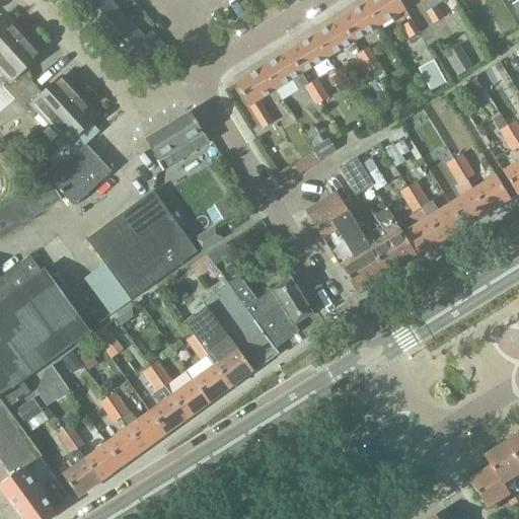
[(150,65),(164,52),(166,50),(150,32),(143,39),(107,0),(69,0),(124,59),(134,49),(150,65)]
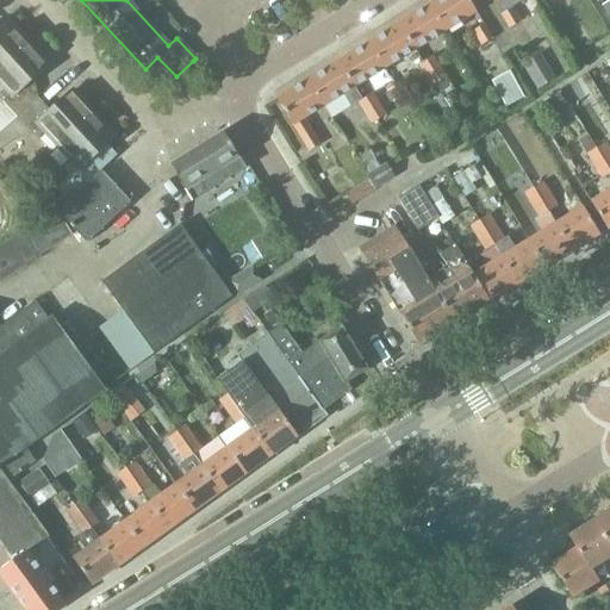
[(132,0),(143,11),(154,0),(153,0),(132,0)]
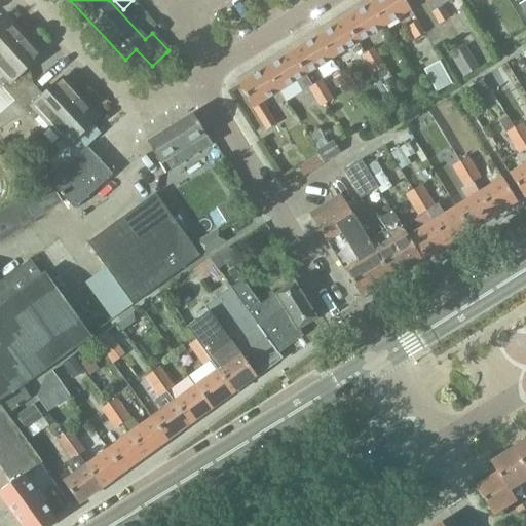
[(383,27),(410,10),(404,0),(377,0),(370,5),(383,27)]
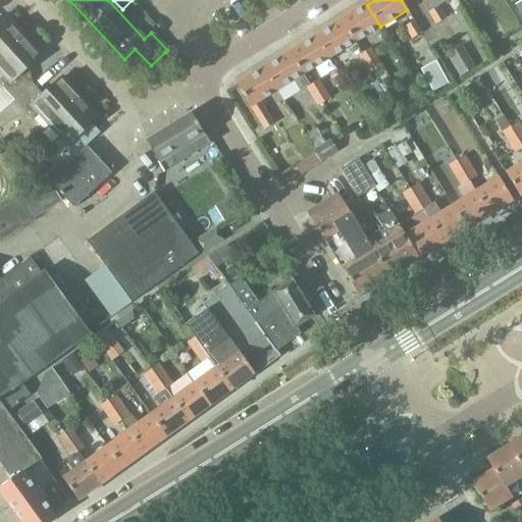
[(448,0),(420,0),(422,1),(428,12),(435,23),(445,18),(437,6),(448,0)]
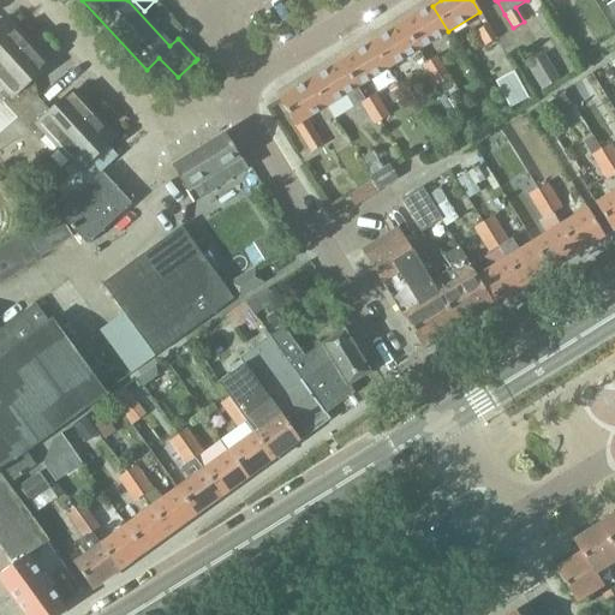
[(418,51),(448,31),(433,6),(402,24),(418,51)]
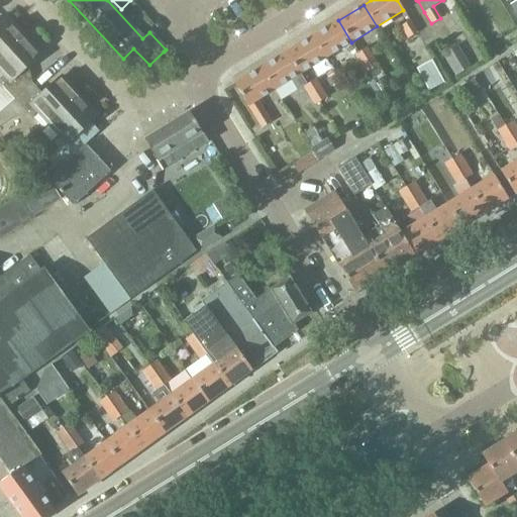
[(0,55),(21,34),(4,15),(0,18),(0,55)]
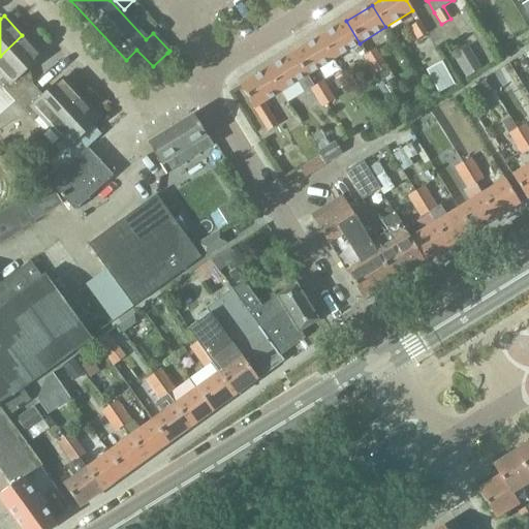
[(333,60),(360,43),(346,21),(319,37),(333,60)]
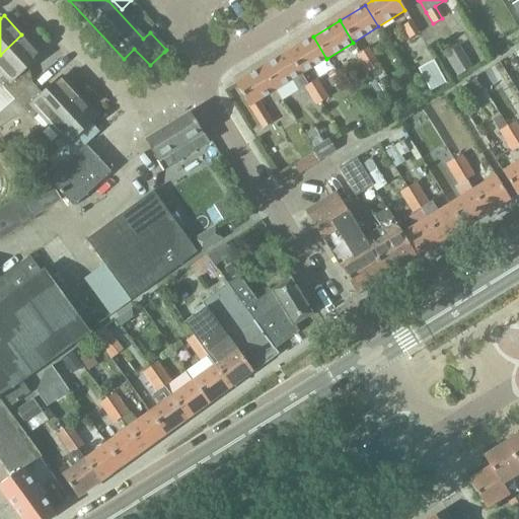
[(410,39),(418,32),(411,21),(401,26),(410,39)]
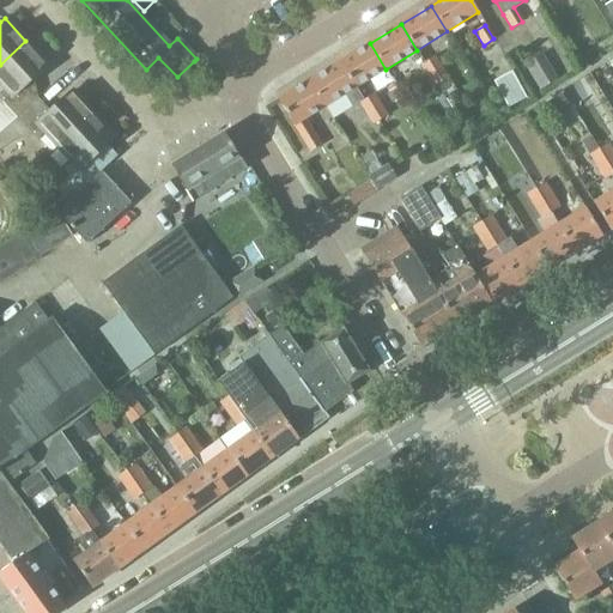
[(0,99),(16,117),(37,98),(25,85),(47,65),(25,41),(0,65),(0,83),(5,89),(0,93),(0,99)]
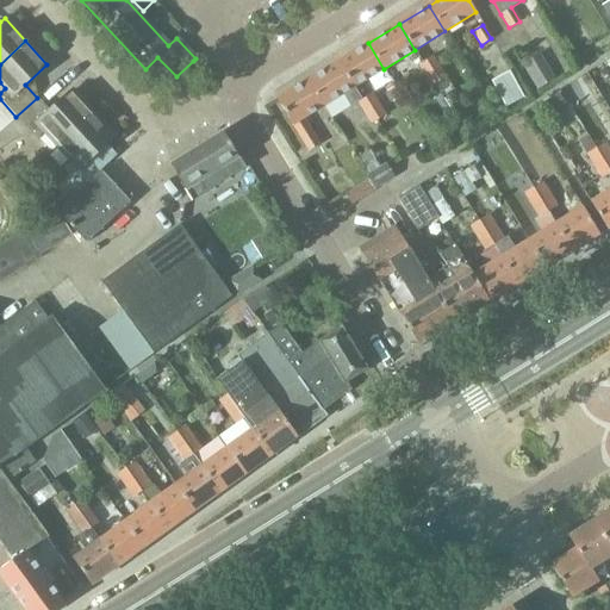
[(354,87),(384,69),(368,43),(338,62),(354,87)]
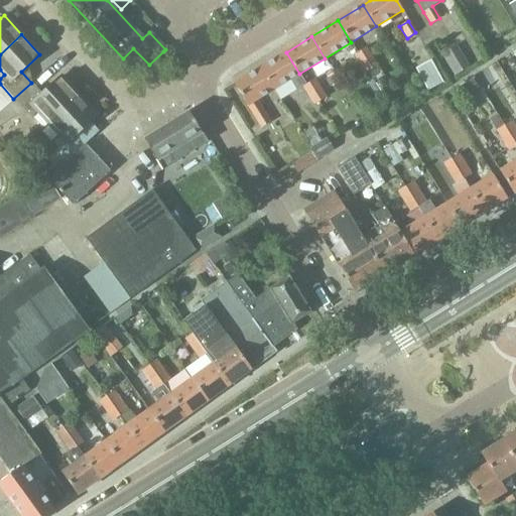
[(454,76),(469,67),(457,45),(440,54),(454,76)]
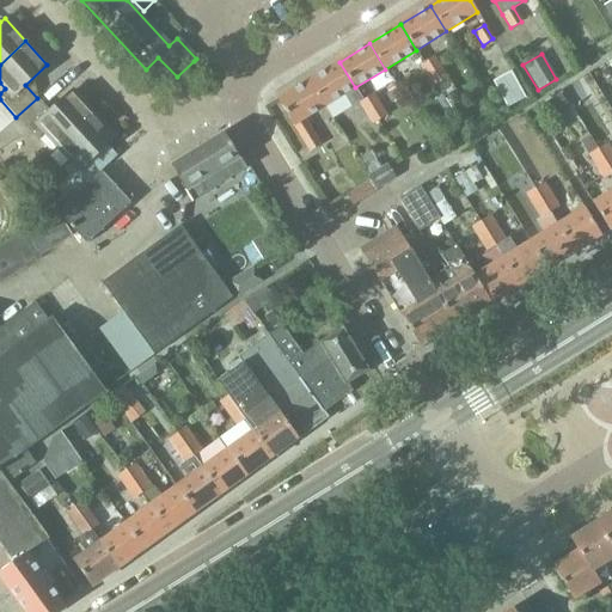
[(427,77),(440,67),(434,56),(420,65),(427,77)]
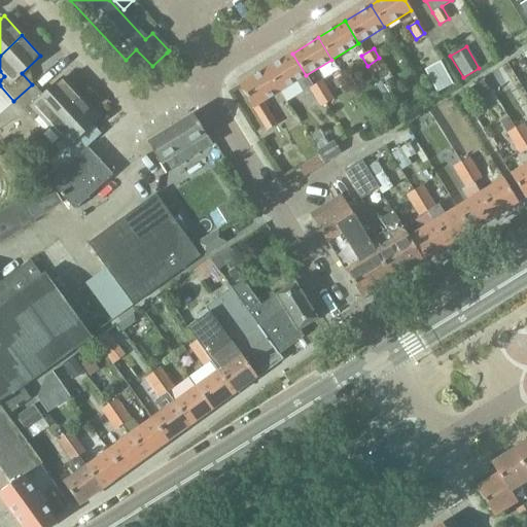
[(313,86),(306,75),(292,54),(266,70),(279,92),(295,82),(302,93),(309,89),(315,98),(327,91),(321,80),(313,86)]
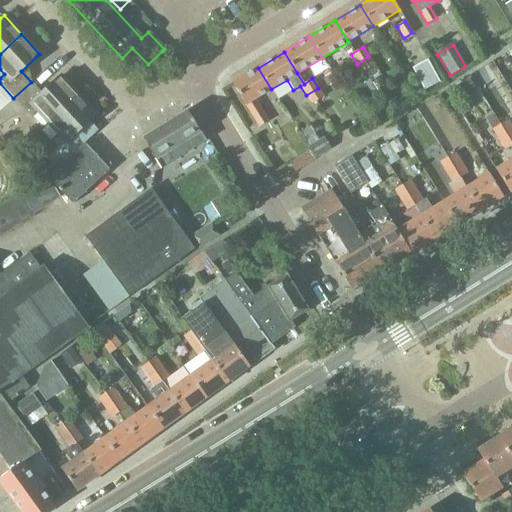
[(368,56),(357,64),(362,72),(367,69),(373,78),(380,74),(374,65),(368,56)]
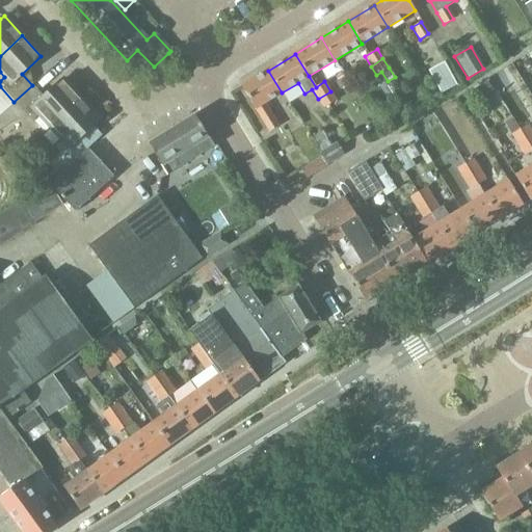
[(457,86),(444,61),(426,71),(441,96),(457,86)]
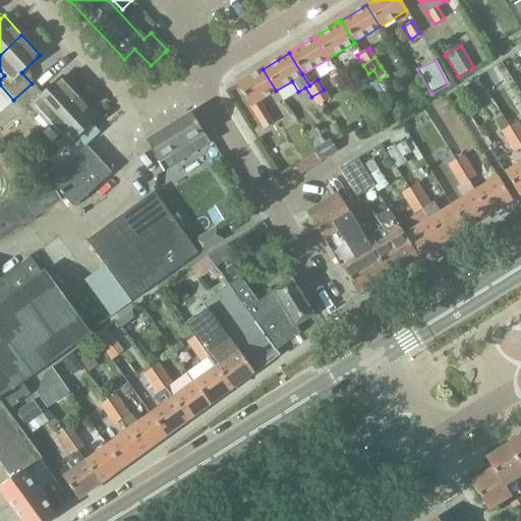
[(258,102),(276,91),(263,69),(236,85),(249,107),(256,118),(264,129),(273,124),(258,102)]
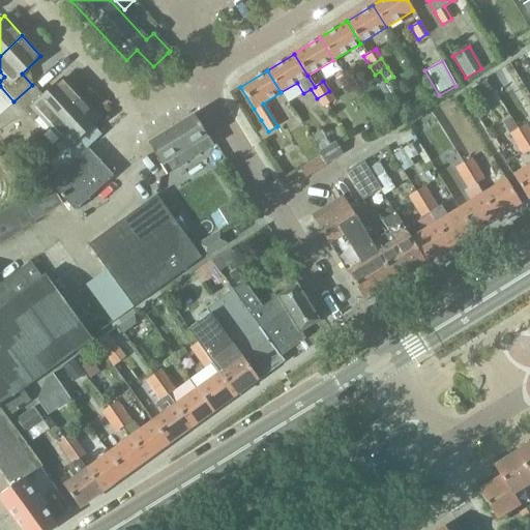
[(50,126),(81,98),(62,79),(42,96),(32,85),(13,101),(31,121),(38,115),(50,126)]
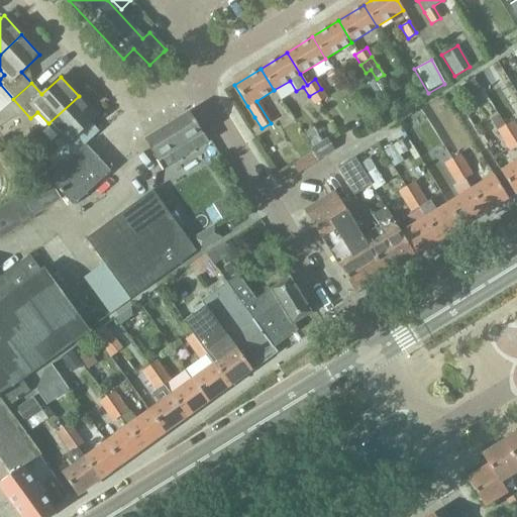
[(321,89),(309,96),(314,105),(326,97),(321,89)]
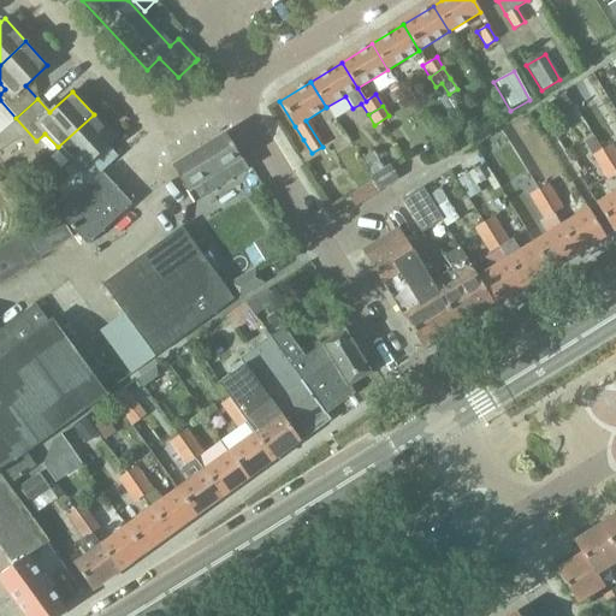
[(116,138),(94,114),(58,147),(72,163),(64,171),(70,177),(55,190),(67,202),(101,172),(102,170),(93,159),(116,138)]
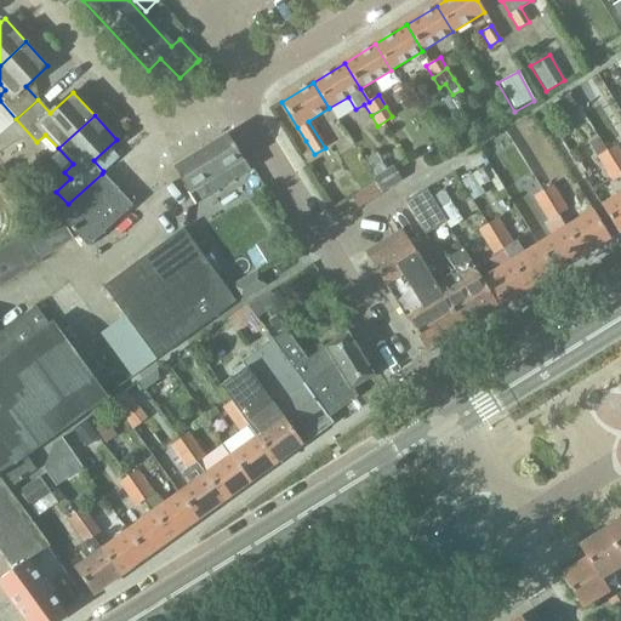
[(505,134),(486,143),(494,157),(512,147),(505,134)]
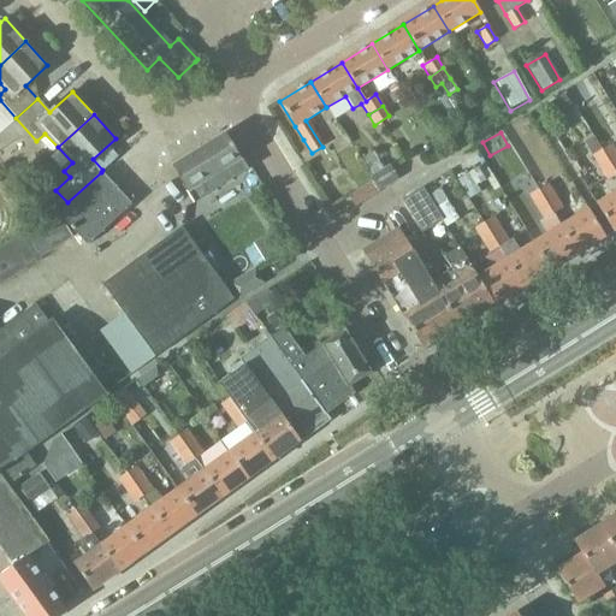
[(193,203),(248,169),(241,157),(240,158),(225,134),(172,166),(187,190),(185,191),(193,203)]
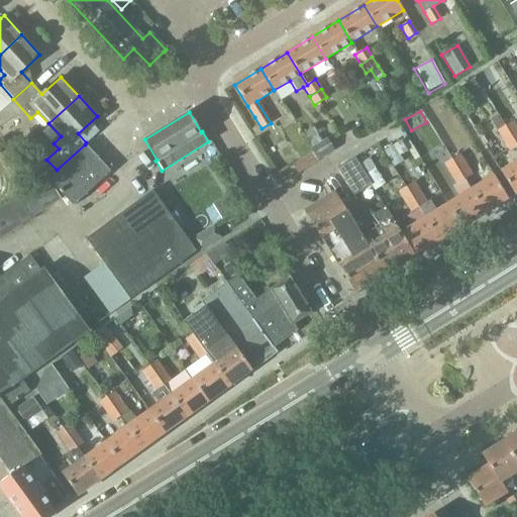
[(516,132),(516,131),(511,122),(498,130),(504,140),(516,132)]
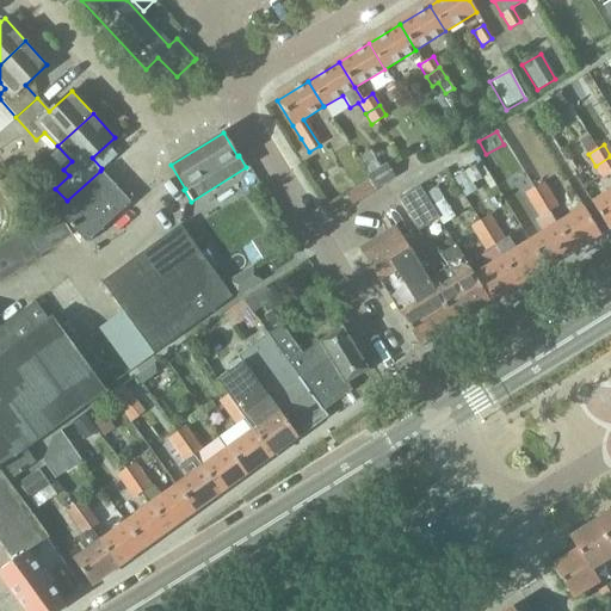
[(610,156),(596,166),(603,179),(610,173),(610,156)]
